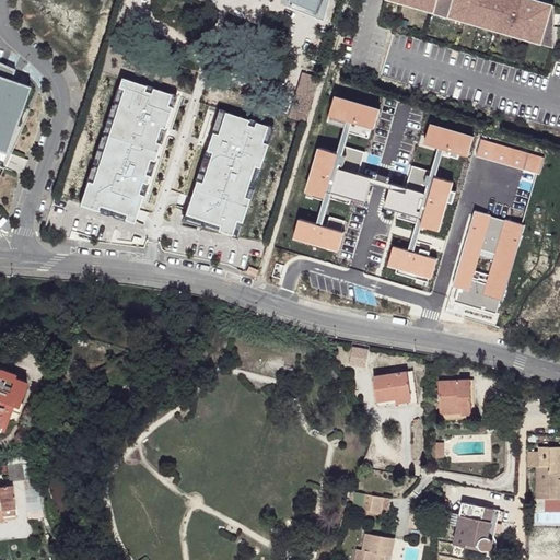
[(328,0),(283,0),(282,3),(323,20),(328,0)]
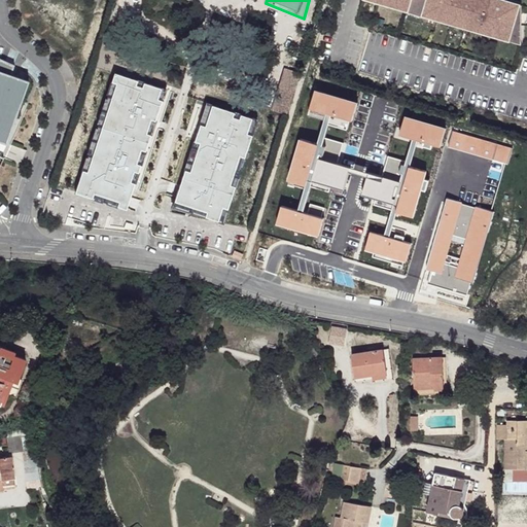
[(524,6),(502,0),(366,0),(365,3),(523,45),(524,6)]
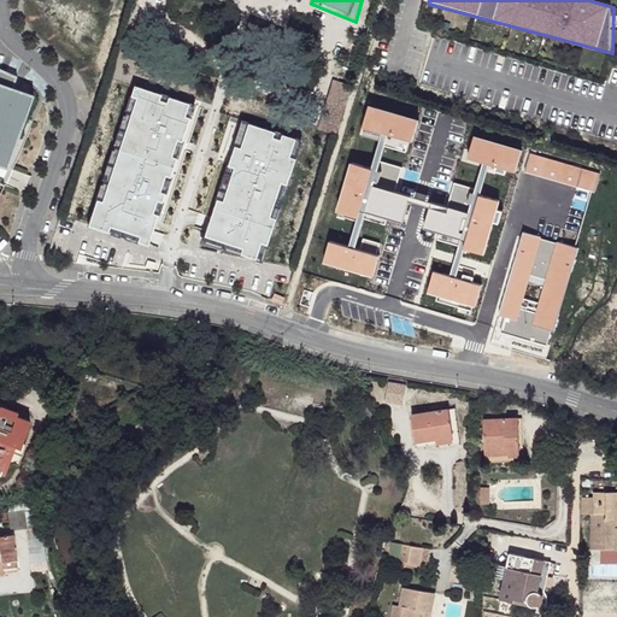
[(0,195),(5,187),(34,122),(28,121),(35,97),(13,89),(17,77),(0,69),(0,195)]
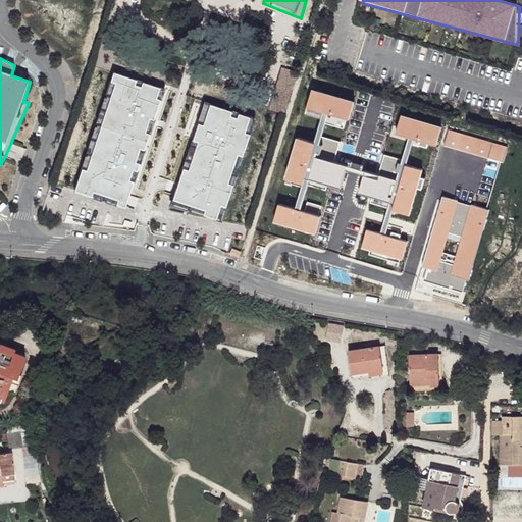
[(300,73),(281,67),(268,109),(288,114),(300,73)]
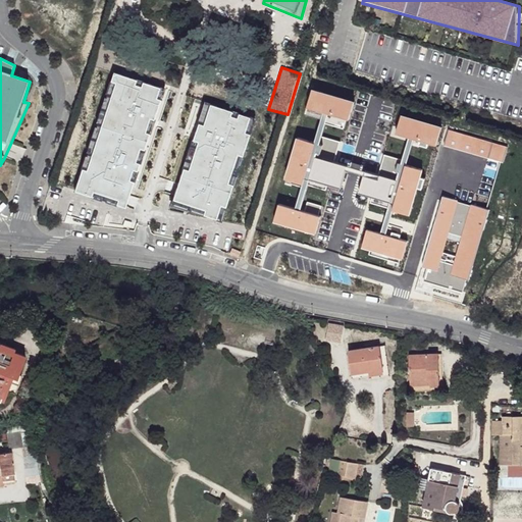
[(164,88),(113,72),(73,193),(124,209),(164,88)]
